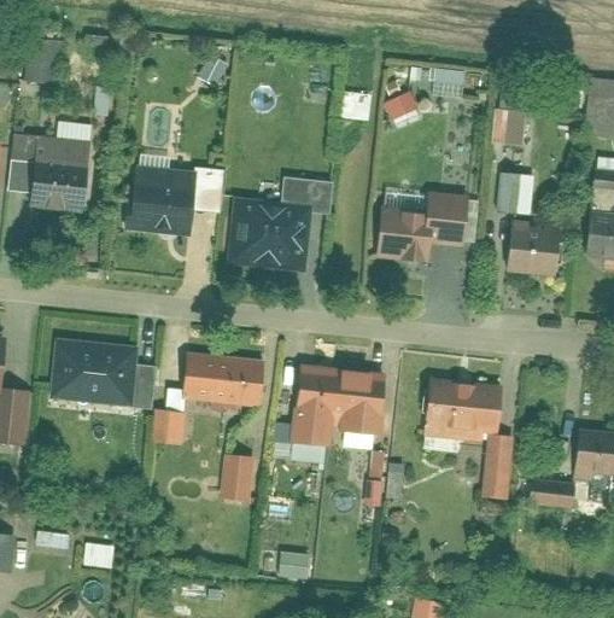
[(415,97),(390,103),(393,121),(420,114),(415,97)]
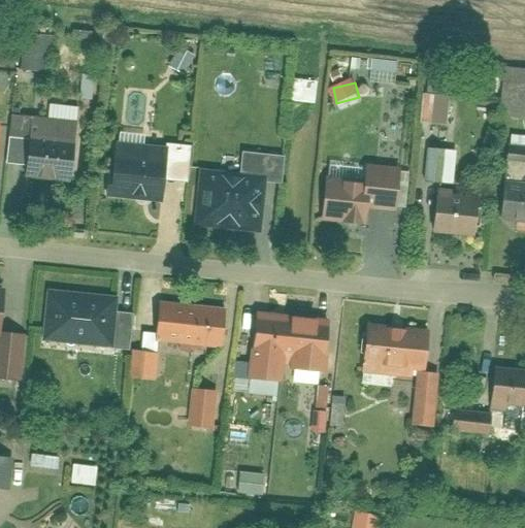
[(34,131),(31,173),(77,176),(81,108),(64,107),(63,126),(35,124),(37,89),(14,87),(11,129),(34,131)]
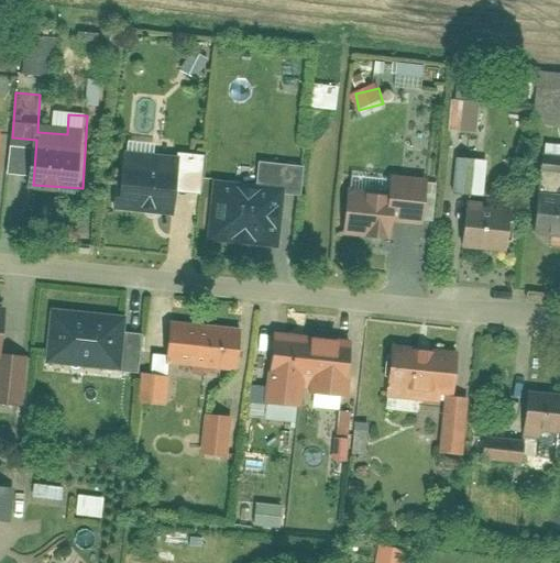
[(454,100),(451,128),(485,132),(489,105),(454,100)]
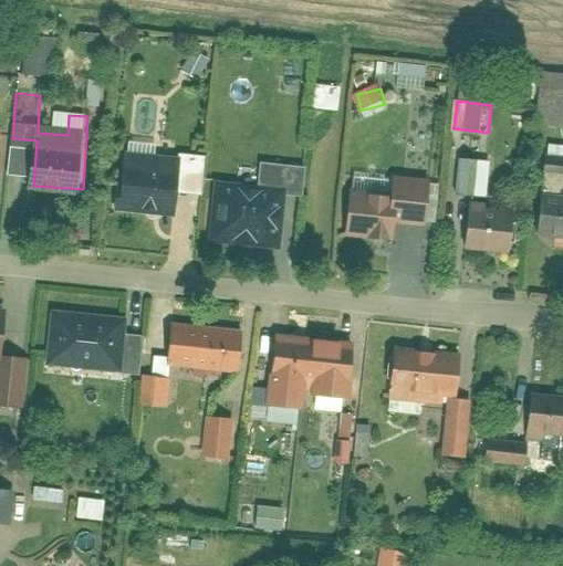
[(114,146),(107,209),(164,215),(166,189),(190,191),(194,154),(114,146)]
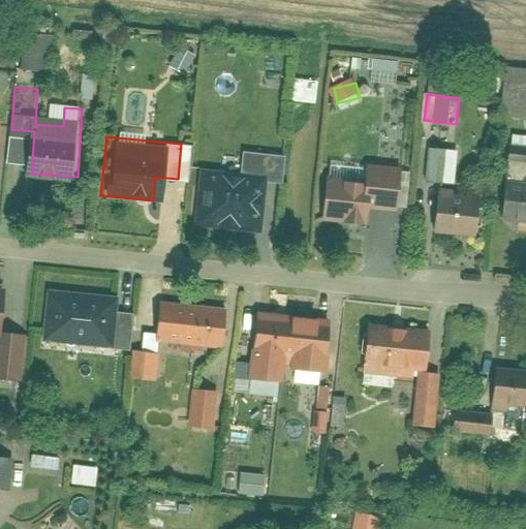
[(525,143),(513,142),(512,161),(525,161),(525,143)]
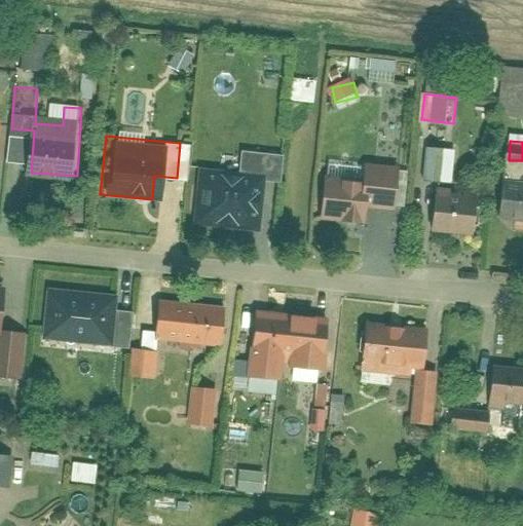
[(426,147),(423,180),(452,183),(455,150),(426,147)]
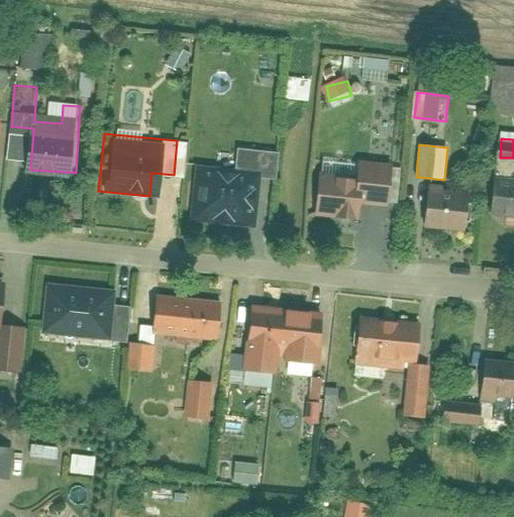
[(191,217),(252,224),(259,176),(279,178),(282,152),(238,147),(236,169),(197,164),(191,217)]
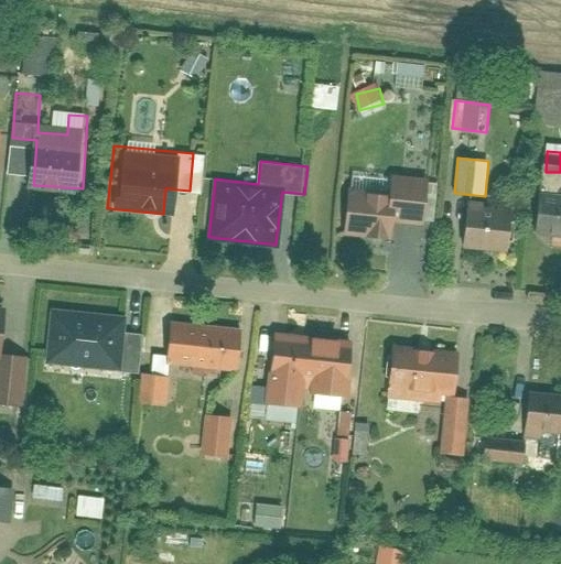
[(342,232),(391,238),(394,221),(420,224),(425,181),(394,176),(392,187),(348,182),(342,232)]
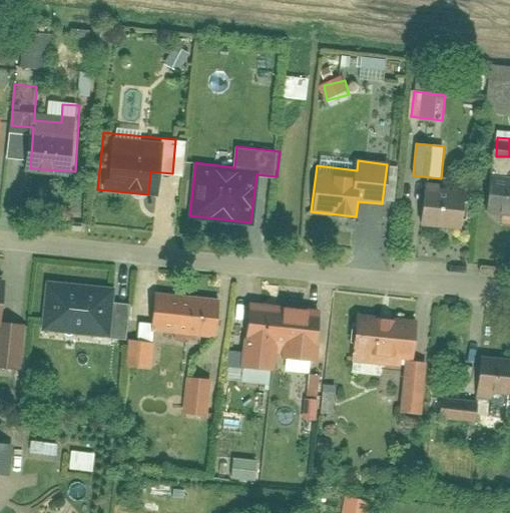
[(509,178),(487,177),(485,213),(509,215),(509,178)]
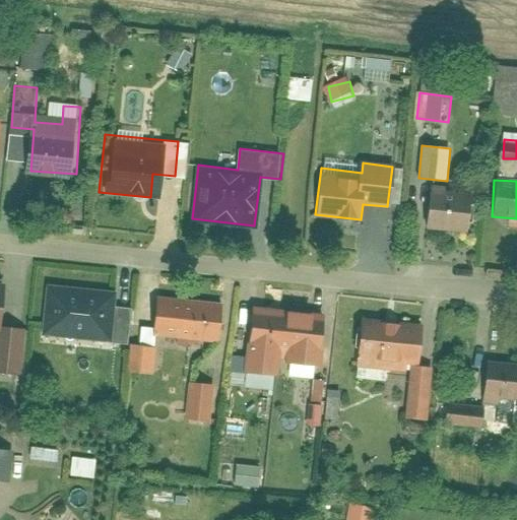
[(432,188),(428,220),(470,224),(473,192),(432,188)]
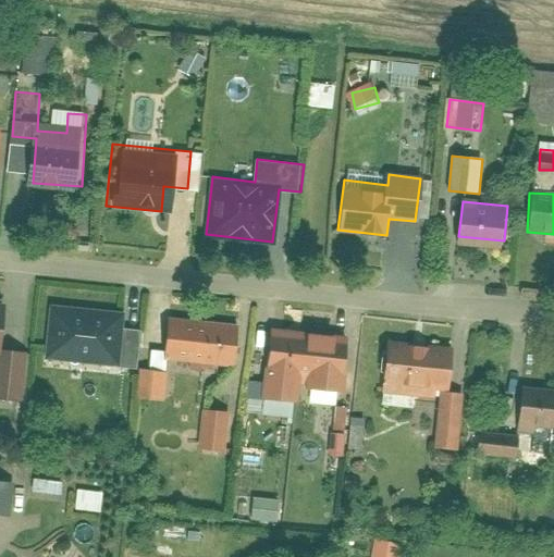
[(28,350),(3,348),(8,300),(0,298),(0,351),(0,356),(0,394),(24,396),(28,350)]
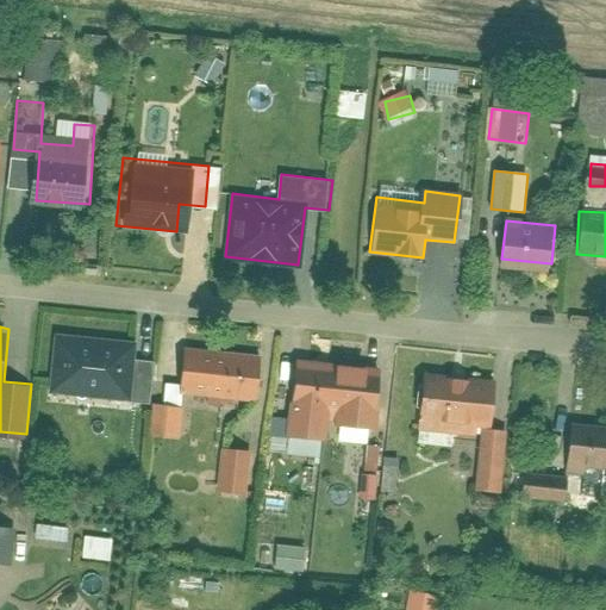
[(61,330),(55,391),(135,398),(139,337),(61,330)]
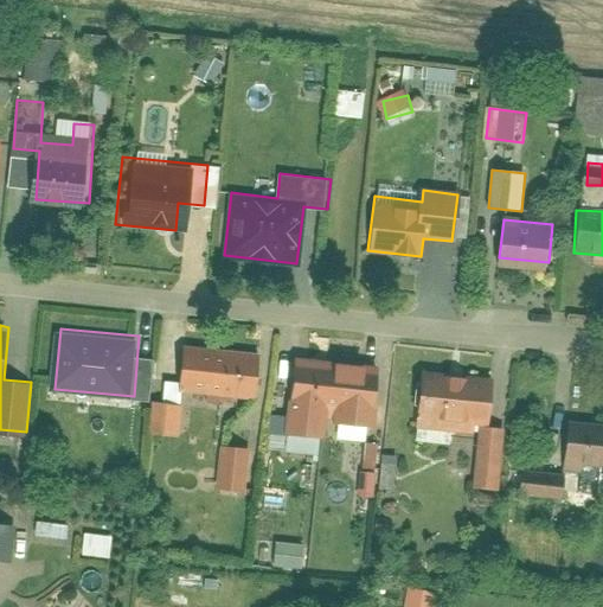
[(269,352),(192,346),(188,390),(265,396),(269,352)]
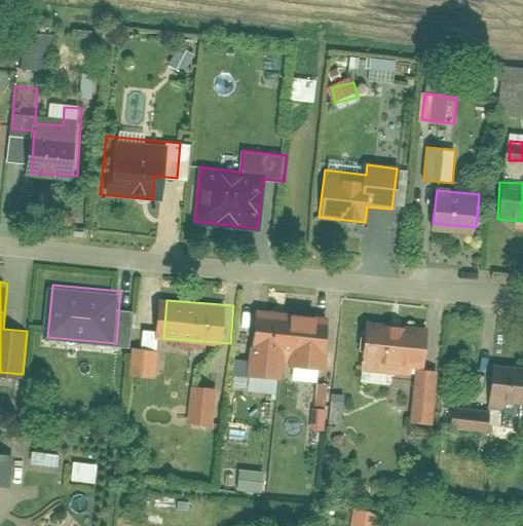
[(339,314),(265,306),(259,361),(333,370),(339,314)]
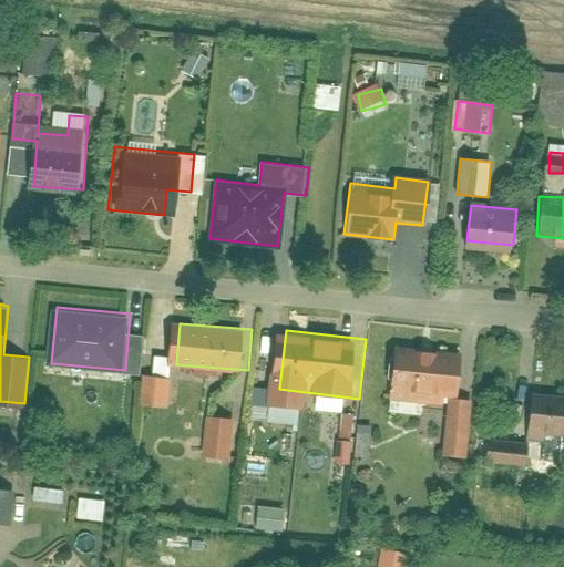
[(447,400),(442,446),(467,449),(471,394),(458,392),(460,356),(391,350),(387,395),(447,400)]
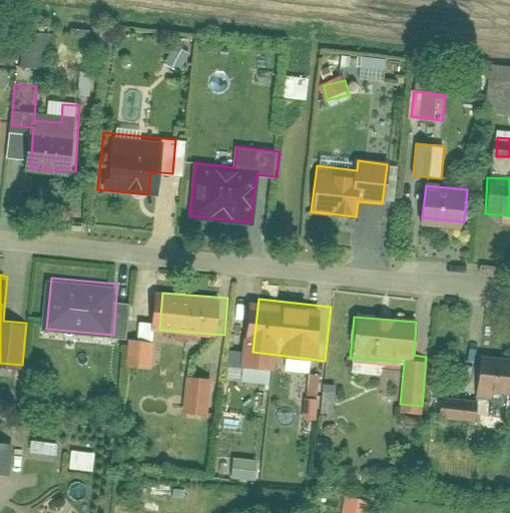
[(134,342),(132,368),(150,369),(153,344),(134,342)]
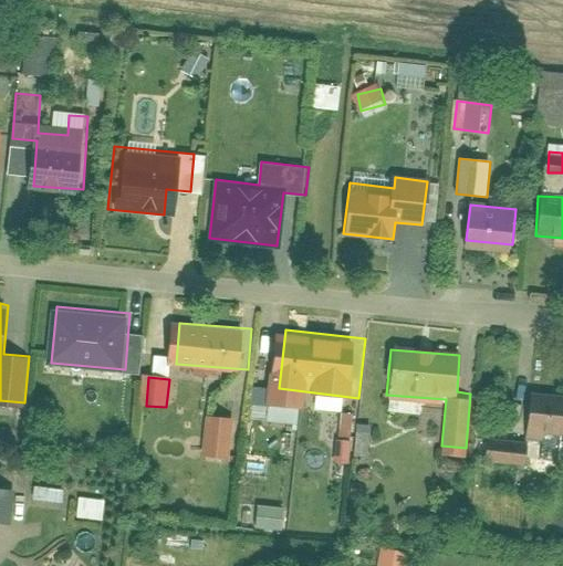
[(562,391),(524,390),(522,438),(562,440),(562,391)]
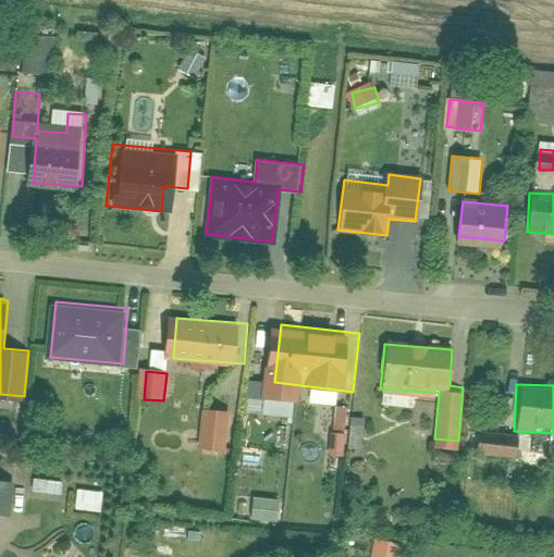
[(207,409),(202,448),(228,452),(232,412),(207,409)]
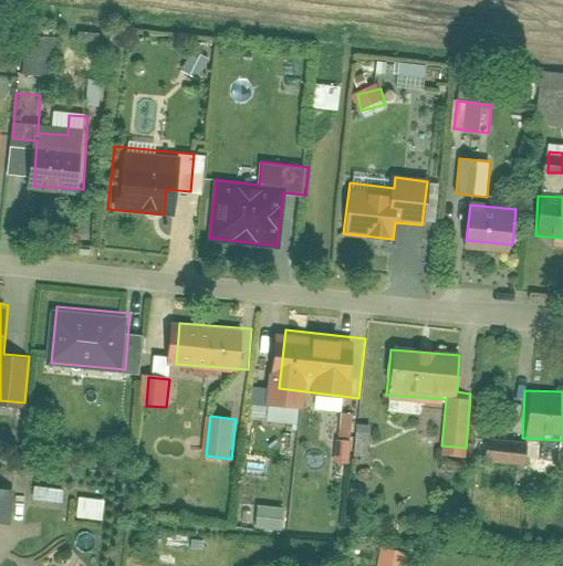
[(0,485),(0,522),(12,523),(14,488),(0,485)]
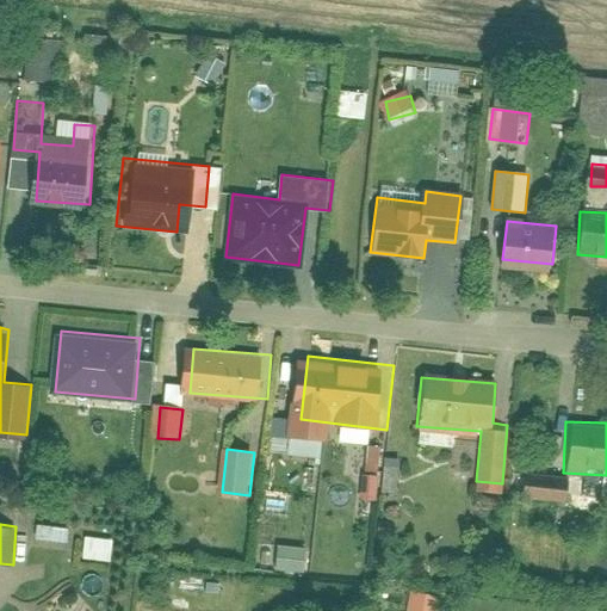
[(72,529),(39,526),(38,539),(72,542),(72,529)]
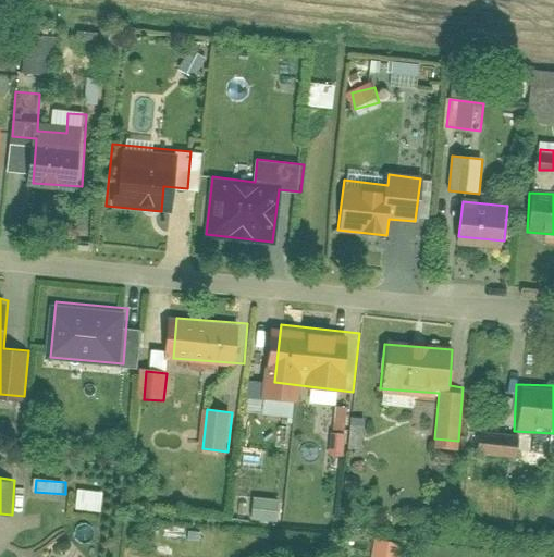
[(103,492),(79,490),(77,510),(102,512),(103,492)]
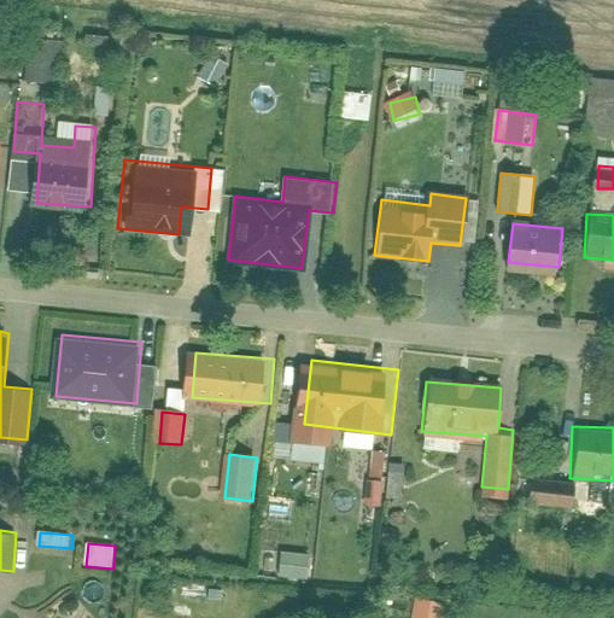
[(313,555),(282,553),(280,577),(310,579),(313,555)]
